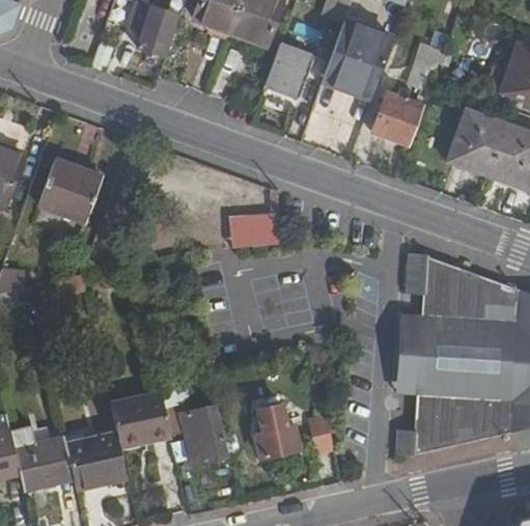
[(17,22),(23,0),(0,0),(0,27),(1,28),(17,22)]
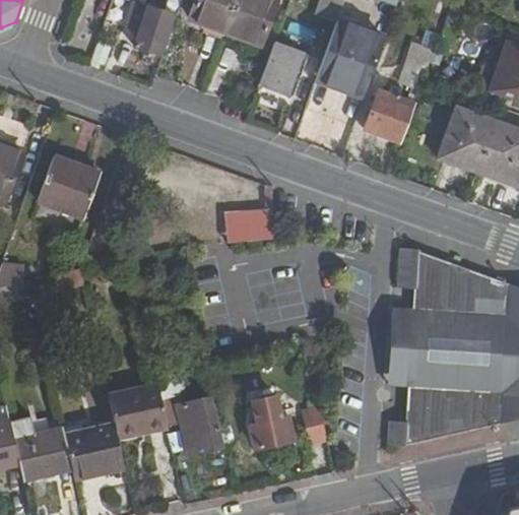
[(107,0),(103,16),(127,22),(134,0),(107,0)]
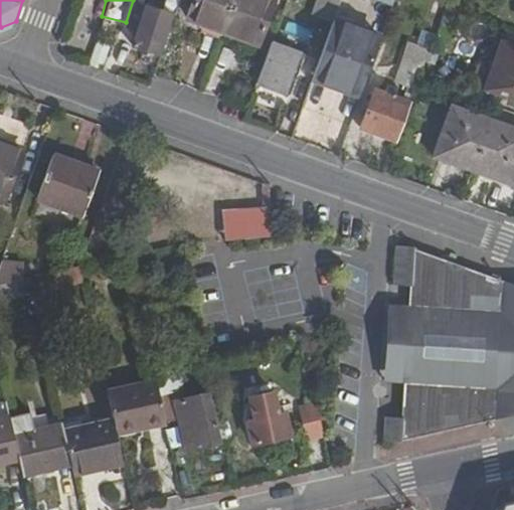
[(143,25),(152,0),(137,0),(130,21),(143,25)]
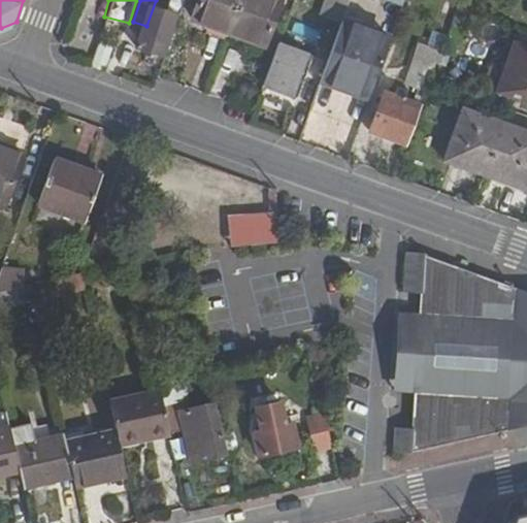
[(167,47),(180,8),(156,0),(146,26),(142,39),(167,47)]
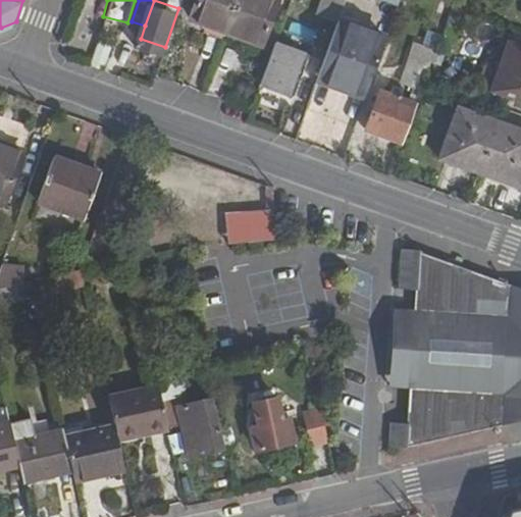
[(200,0),(196,12),(230,24),(239,0),(200,0)]
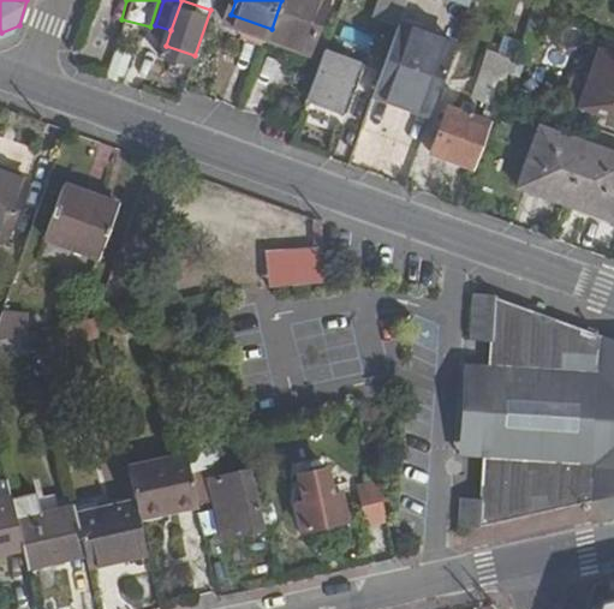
[(281,0),(272,29),(316,45),(331,0),(281,0)]
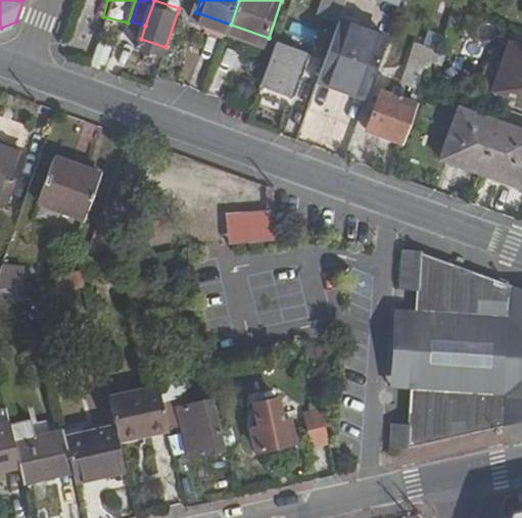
[(323,0),(322,5),(343,13),(347,0),(323,0)]
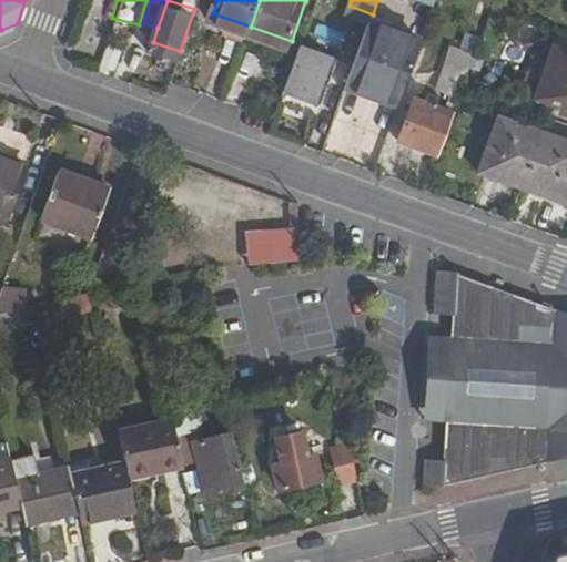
[(351,78),(403,96),(425,36),(372,17),(351,78)]
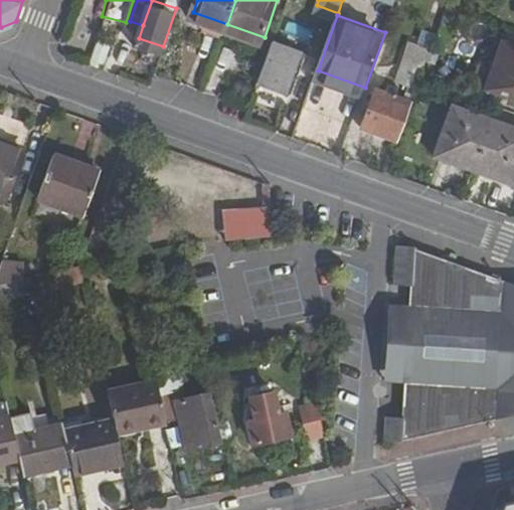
[(94,35),(90,58),(102,60),(107,37),(94,35)]
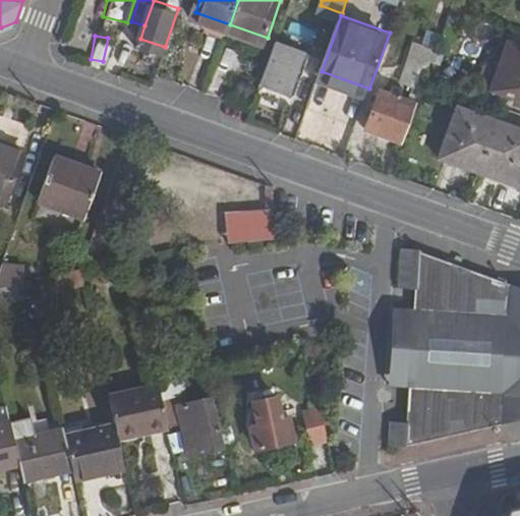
[(279,37),(265,79),(289,88),(304,46),(279,37)]
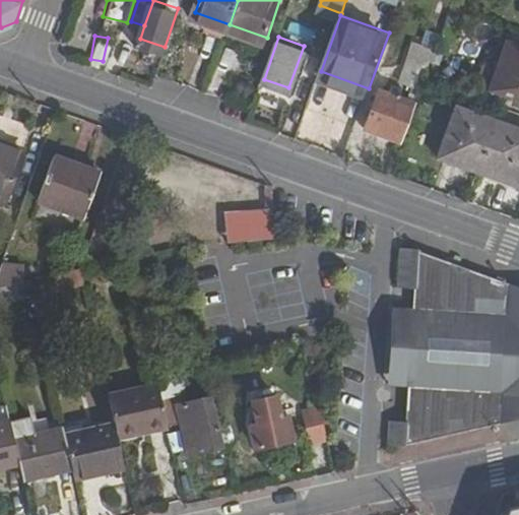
[(424,81),(427,74),(437,44),(424,39),(410,77),(424,81)]
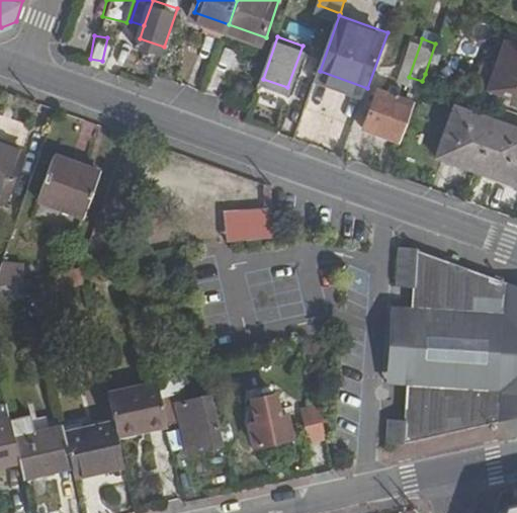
[(516,40),(510,38),(492,86),(516,94),(516,40)]
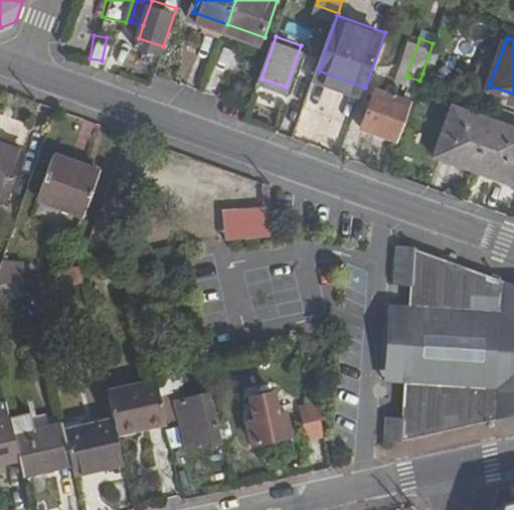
[(316,76),(363,94),(365,88),(318,70),(316,76)]
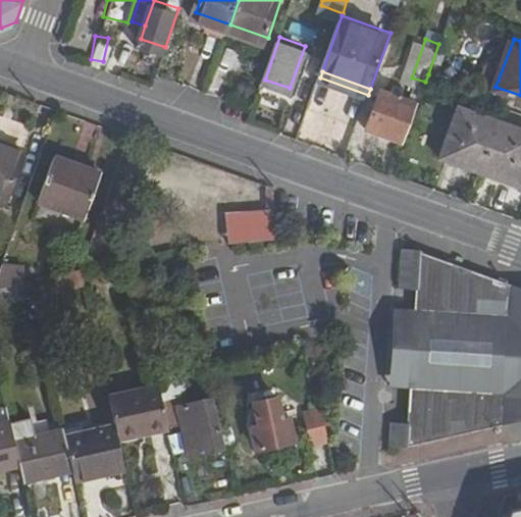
[(404,138),(417,98),(385,87),(371,125),(404,138)]
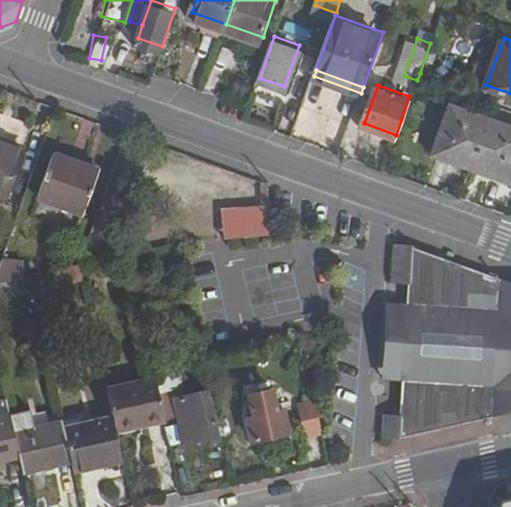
[(510,175),(510,121),(455,101),(437,150),(510,175)]
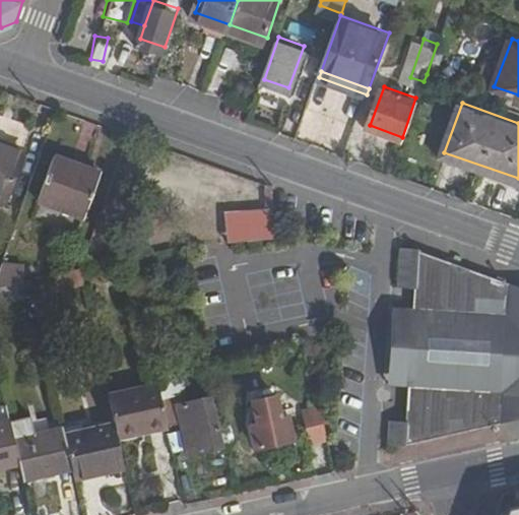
[(0,139),(22,148),(24,142),(0,132),(0,139)]
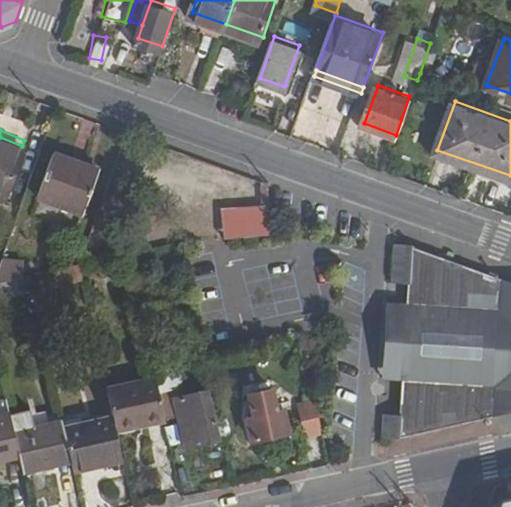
[(0,188),(5,191),(22,146),(0,137),(0,188)]
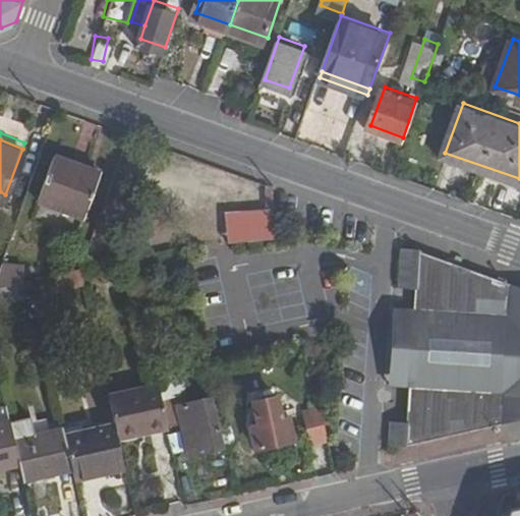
[(98,168),(55,152),(38,197),(80,213),(98,168)]
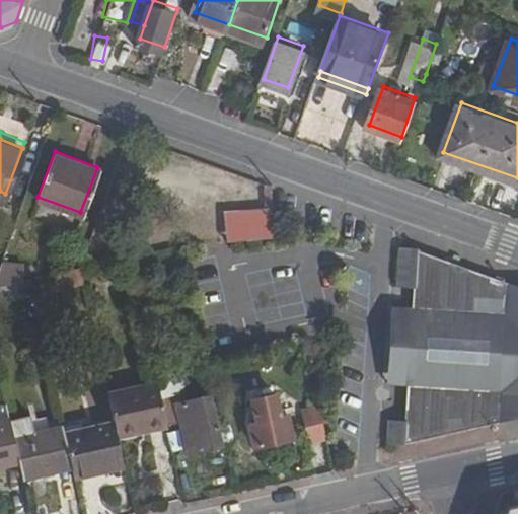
[(224,240),(278,234),(272,207),(221,213),(224,240)]
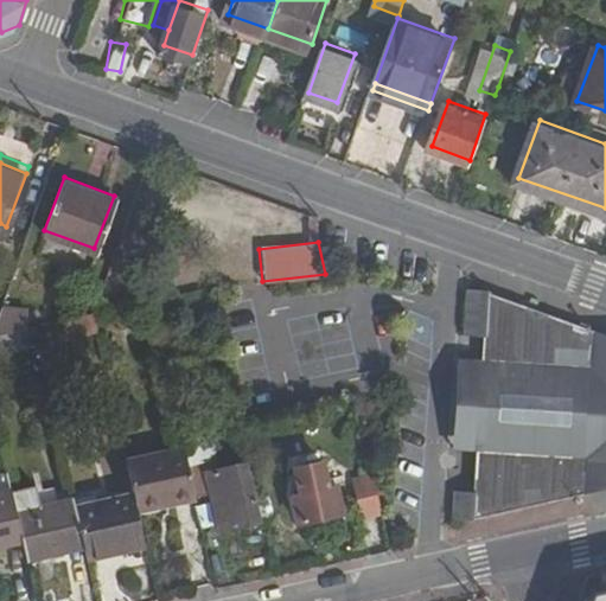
[(605,333),(591,328),(489,294),(477,291),(463,289),(460,334),(479,337),(478,358),(453,358),(448,447),(474,449),(473,492),(453,492),(452,518),(467,520),(533,504),(584,492),(605,486),(605,333)]
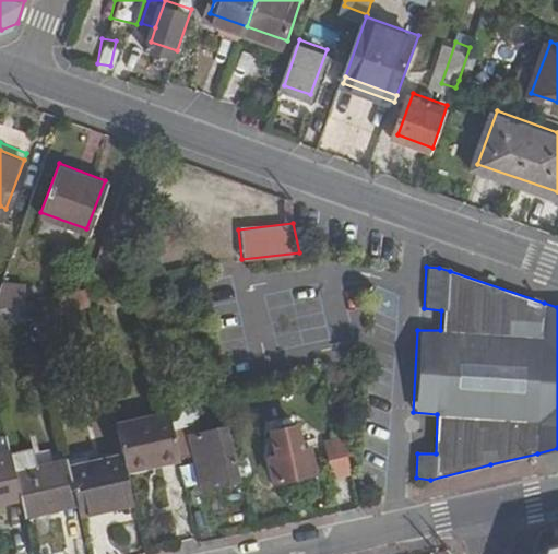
[(88,302),(85,286),(57,293),(60,308),(88,302)]
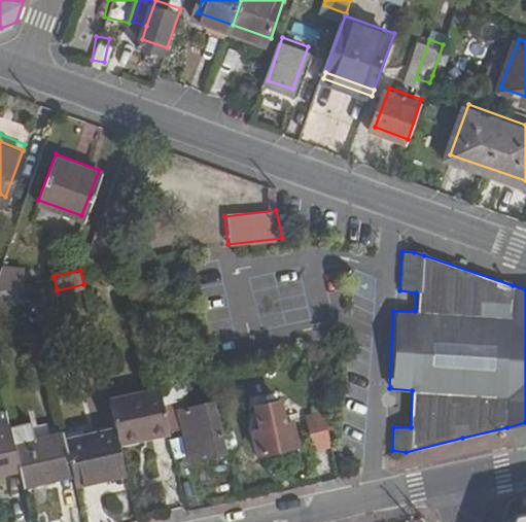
[(0,304),(33,297),(30,281),(26,282),(0,287),(0,304)]
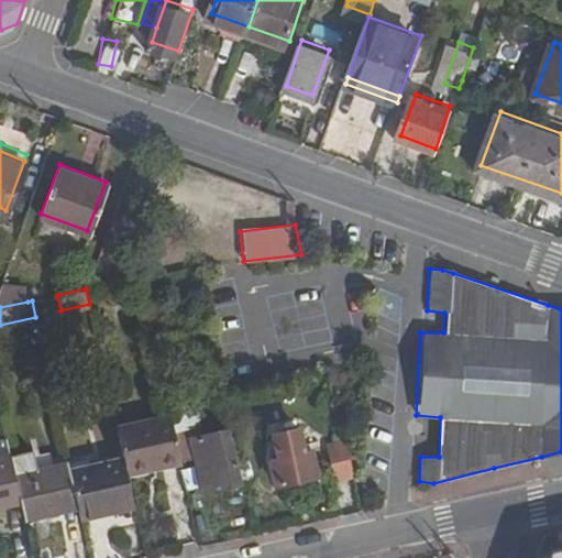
[(125,470),(180,460),(171,414),(116,425),(124,461),(125,470)]
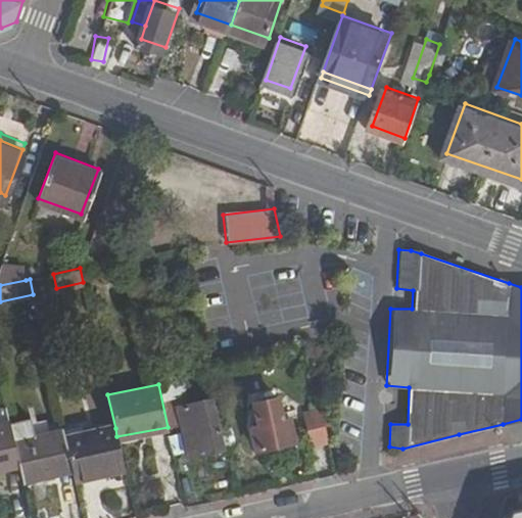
[(182,410),(177,385),(162,387),(167,414),(182,410)]
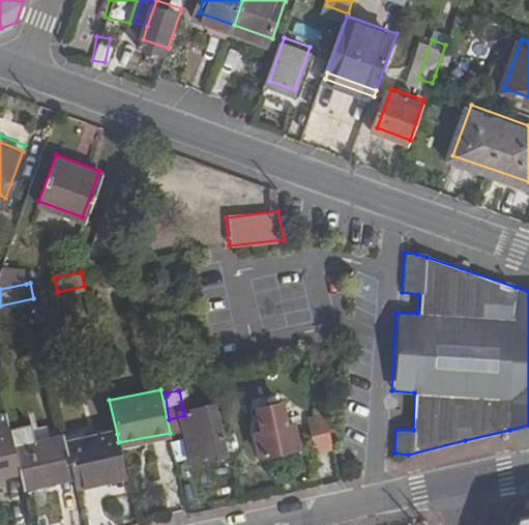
[(303,427),(300,416),(285,418),(281,406),(258,411),(263,436),(257,437),(261,460),(298,453),(293,429),(303,427)]
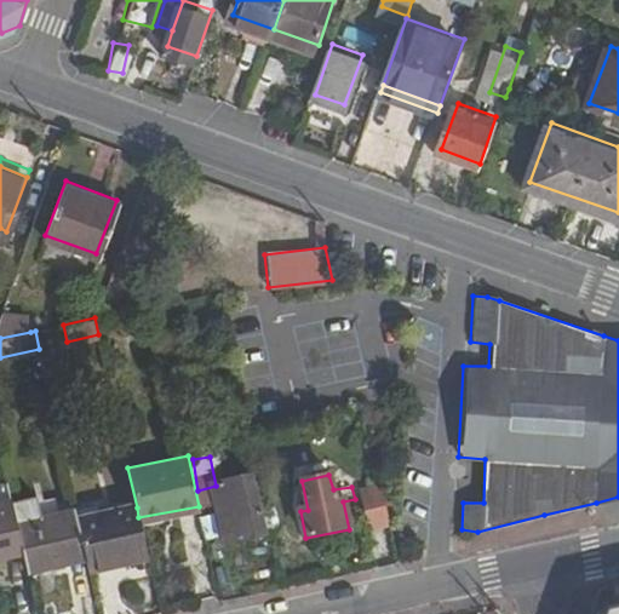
[(261,522),(264,521),(257,485),(230,491),(234,508),(215,511),(223,551),(264,541),(261,522)]
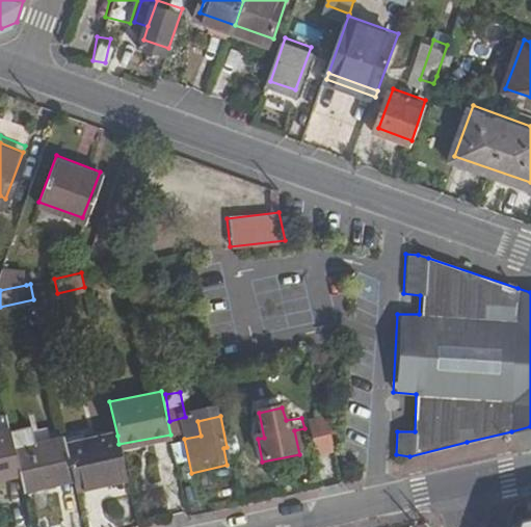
[(315,450),(333,448),(325,417),(308,421),(315,450)]
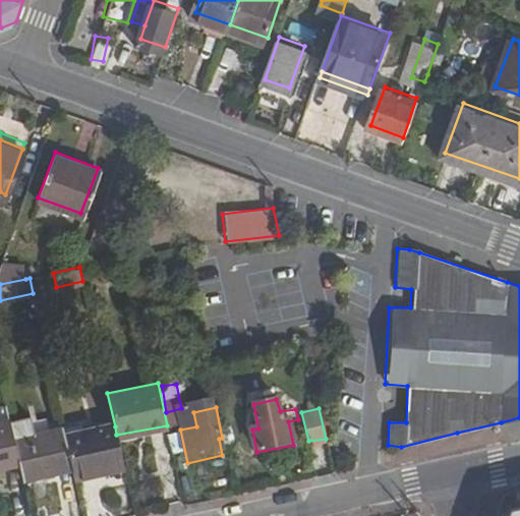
[(0,463),(18,459),(14,440),(12,427),(10,419),(0,421),(0,463)]
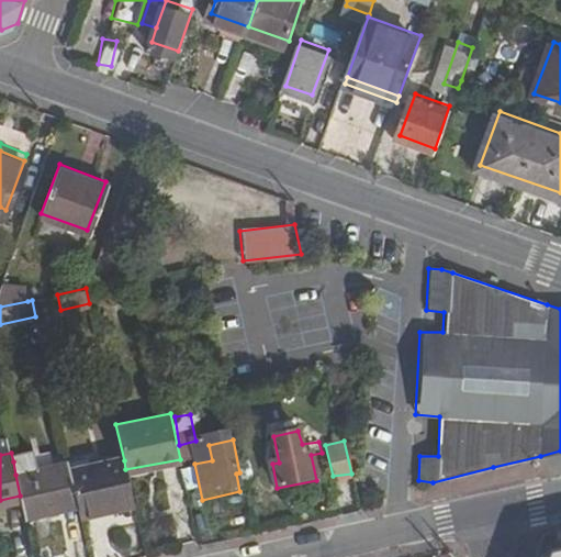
[(70,474),(78,507),(80,514),(133,503),(125,469),(124,460),(70,474)]
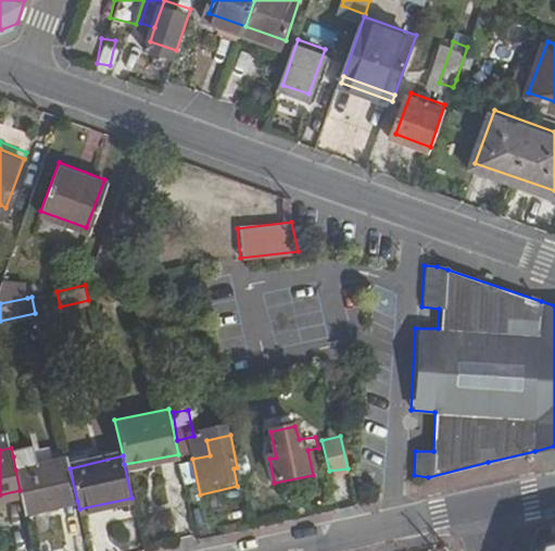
[(20,490),(25,512),(77,501),(70,468),(68,459),(15,470),(20,490)]
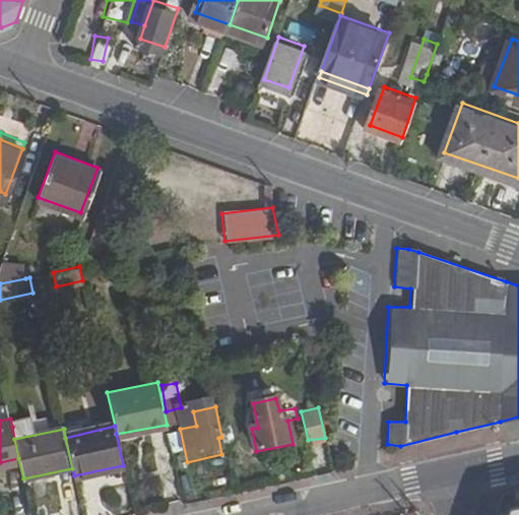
[(74,475),(75,481),(124,469),(123,465),(74,475)]
